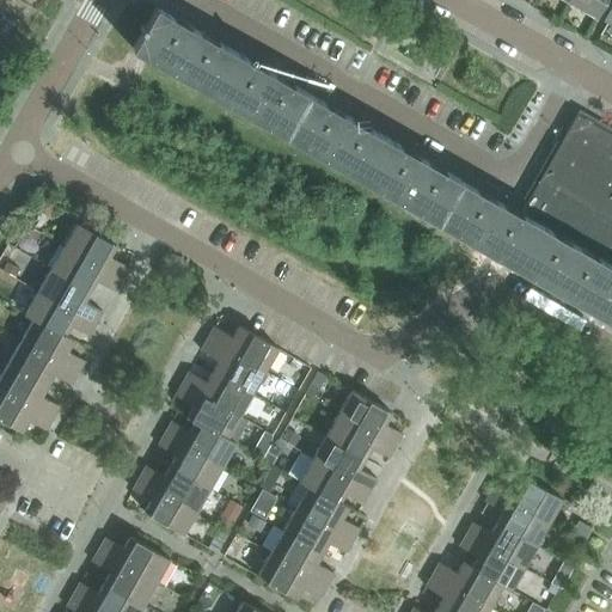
[(570,0),(569,4),(595,18),(606,0),(570,0)]
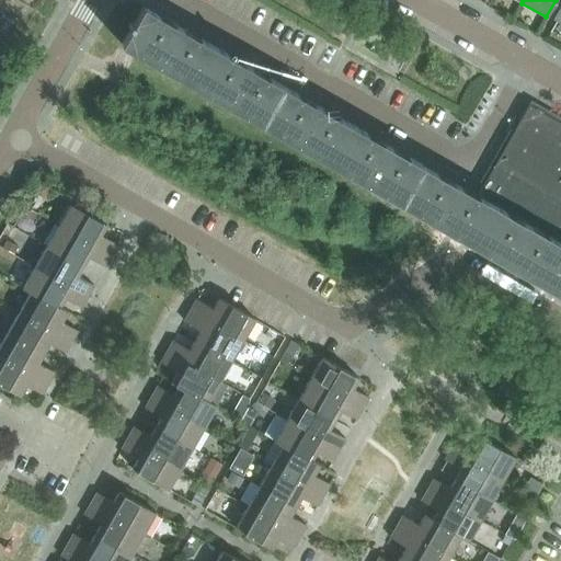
[(213,46),(144,6),(133,23),(130,22),(128,25),(130,27),(122,44),(191,84),(213,46)]
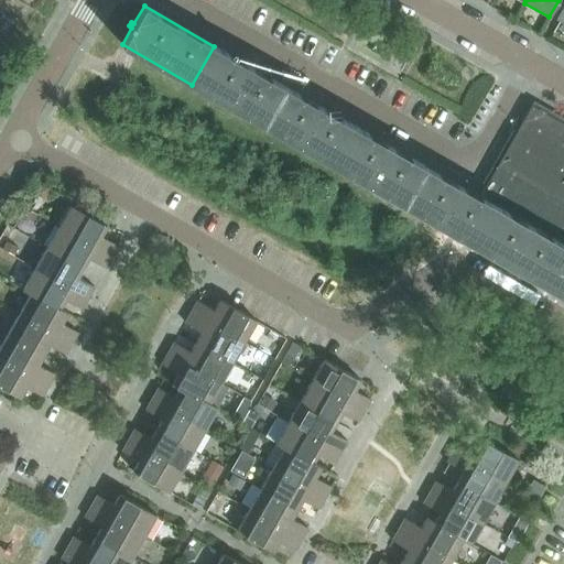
[(192,85),(262,125),(284,86),(214,46),(192,85)]
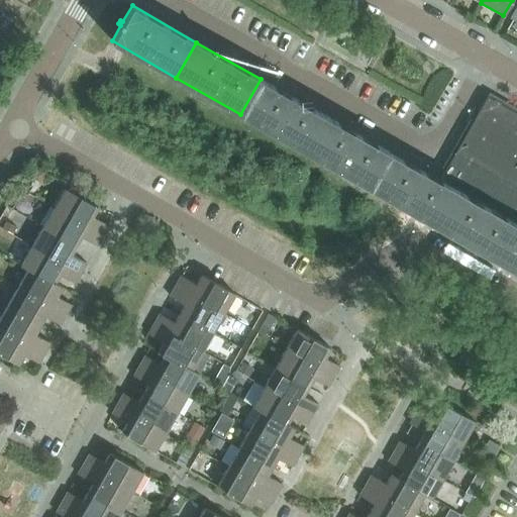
[(240,114),(305,150),(324,115),(261,79),(240,114)]
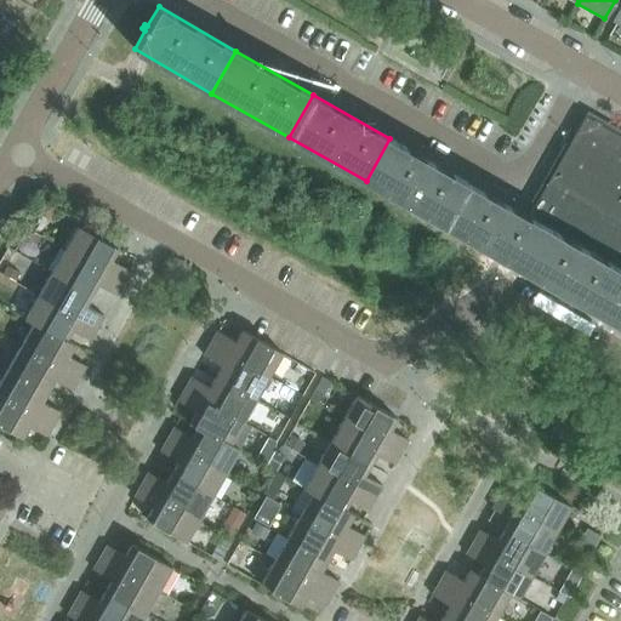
[(545,227),(620,269),(620,136),(586,117),(528,217),(545,227)]
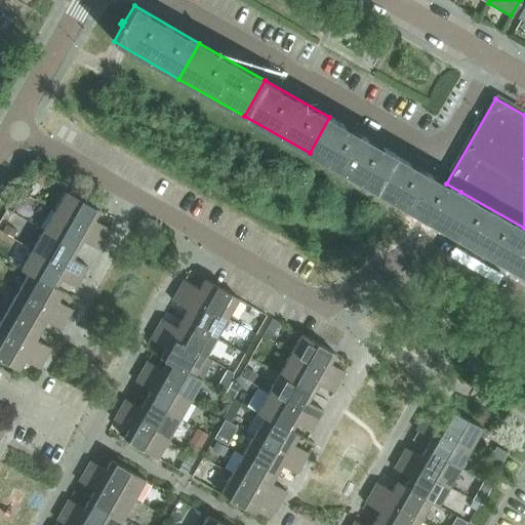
[(310,153),(374,191),(395,155),(329,117),(310,153)]
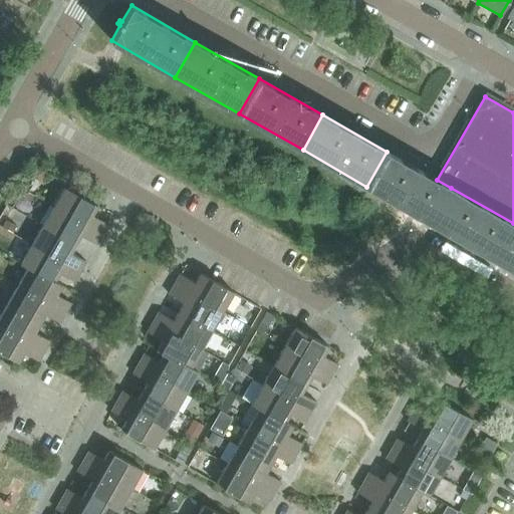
[(387,152),(366,187),(431,223),(451,188),(437,180),(387,152)]
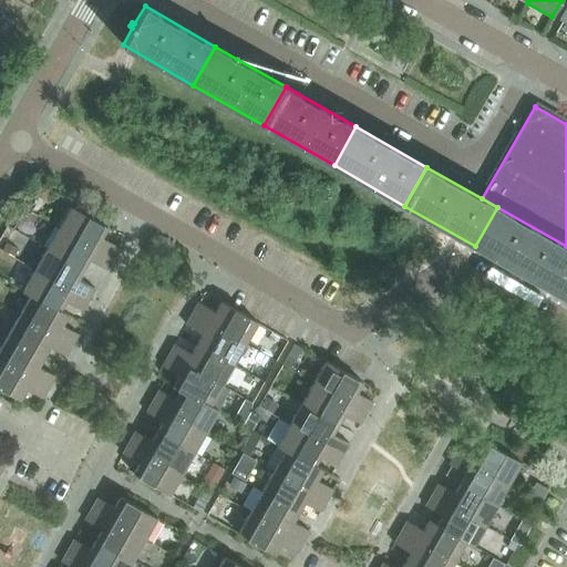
[(59,228),(112,258),(119,247),(102,237),(107,227),(71,206),(59,228)]
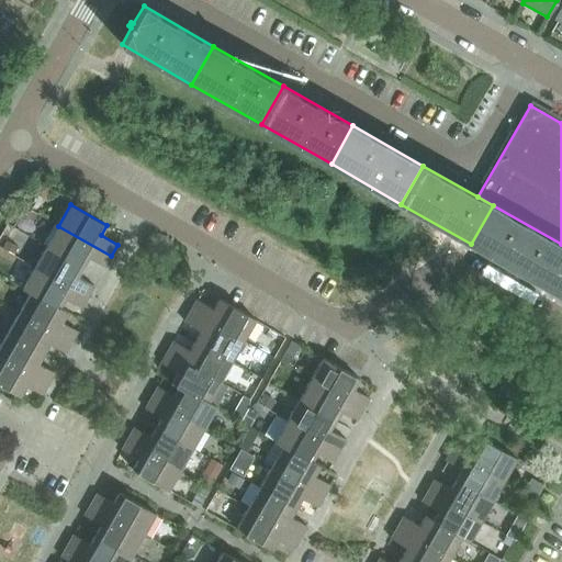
[(541,283),(561,245),(561,244),(493,205),(471,244),(541,283)]
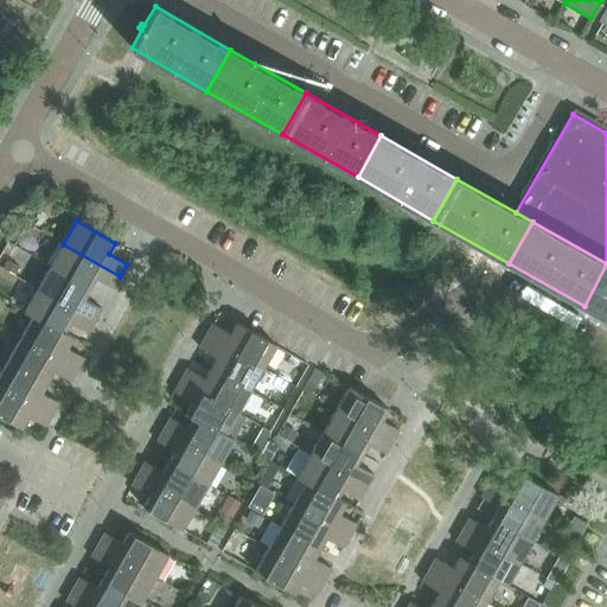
[(120,276),(63,244),(50,266),(89,288),(95,278),(113,288),(120,276)]
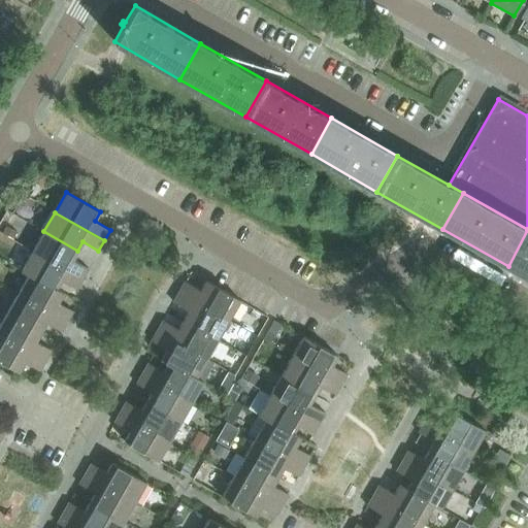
[(527,230),(508,266),(527,277),(527,230)]
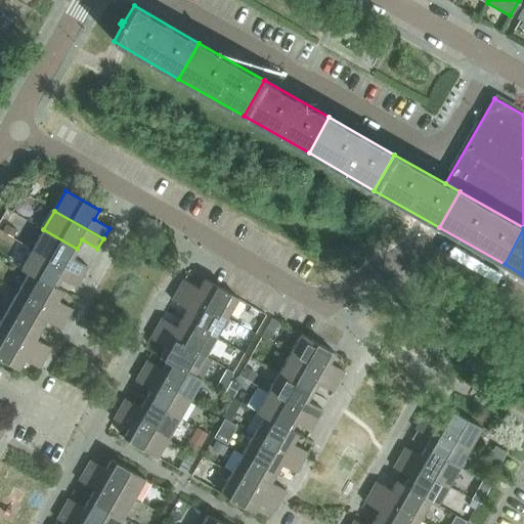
[(43,229),(33,249),(82,276),(87,266),(72,258),(77,249),(43,229)]
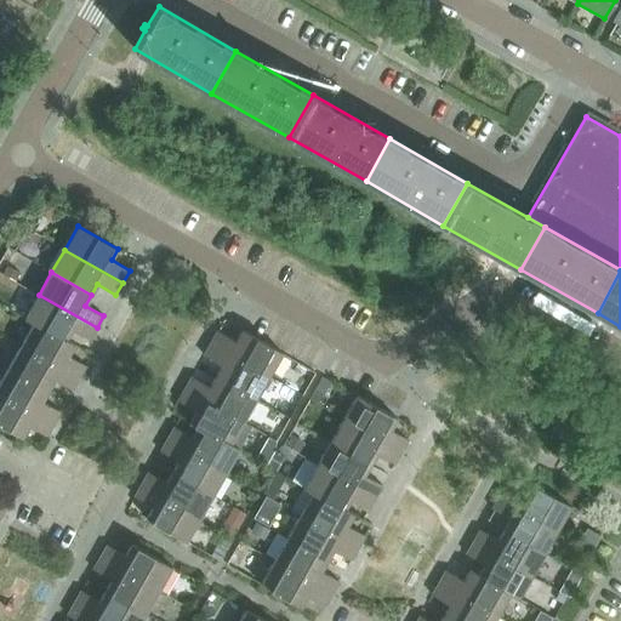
[(24,319),(33,324),(34,323),(66,341),(67,340),(72,330),(90,340),(97,328),(39,295),(24,319)]
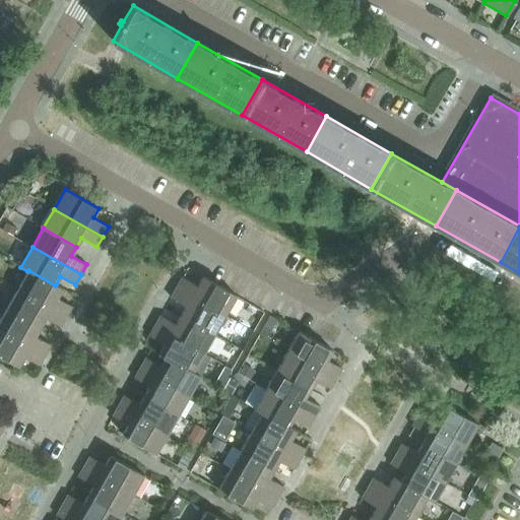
[(27,271),(17,289),(66,317),(72,307),(57,299),(62,288),(56,284),(55,285),(28,270),(27,271)]
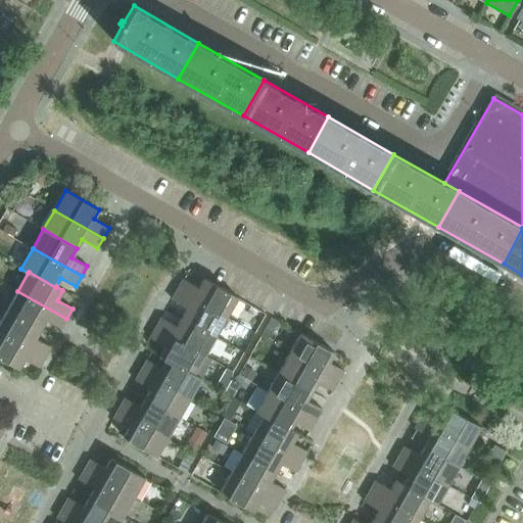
[(183,279),(178,289),(227,317),(238,296),(204,278),(198,287),(183,279)]
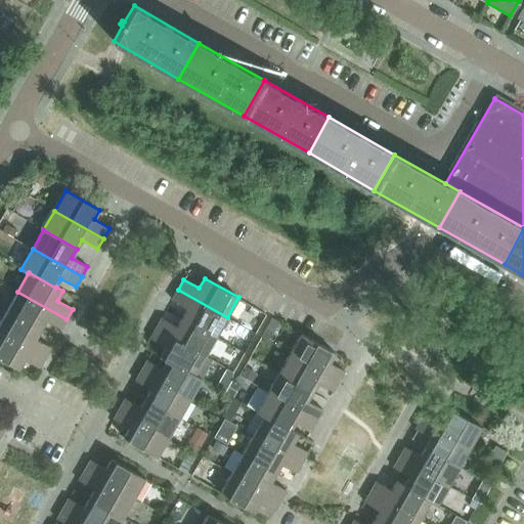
[(187,308),(182,317),(216,337),(227,317),(178,290),(172,300),(187,308)]
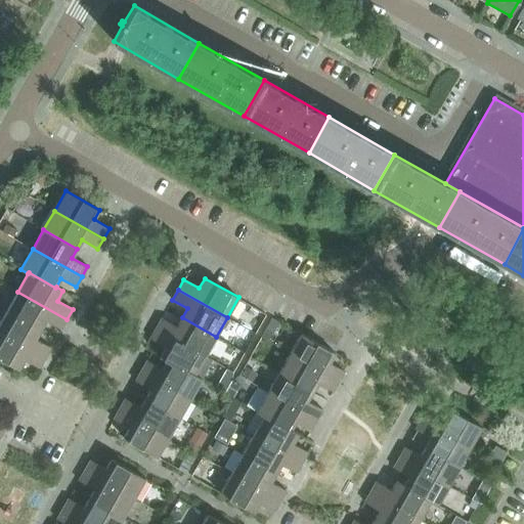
[(17,292),(6,310),(41,330),(46,321),(60,330),(67,319),(17,292)]
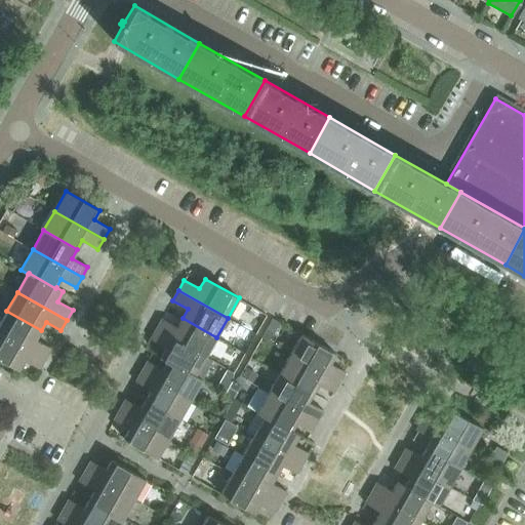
[(6,311),(0,322),(0,332),(45,359),(50,349),(36,339),(41,330),(6,311)]
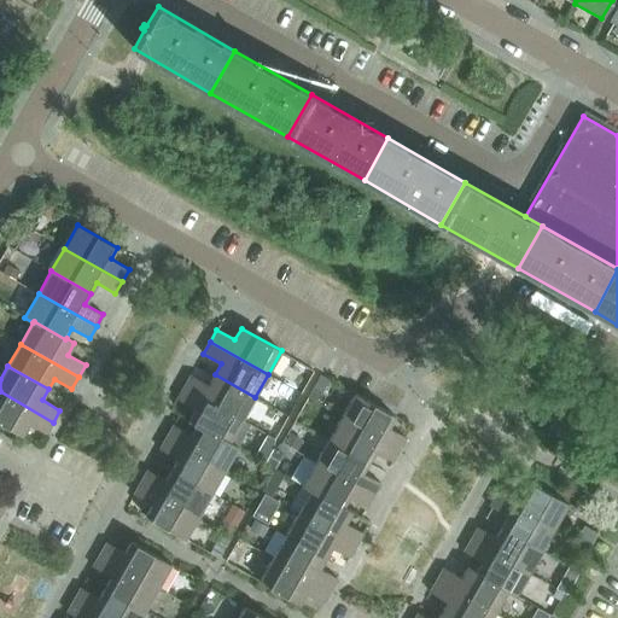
[(191,374),(184,386),(242,420),(255,397),(215,374),(209,385),(191,374)]
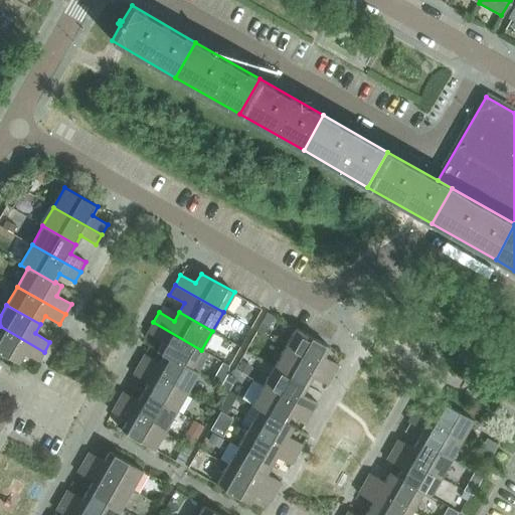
[(157,350),(164,354),(165,353),(191,368),(201,350),(153,322),(148,332),(163,341),(157,350)]
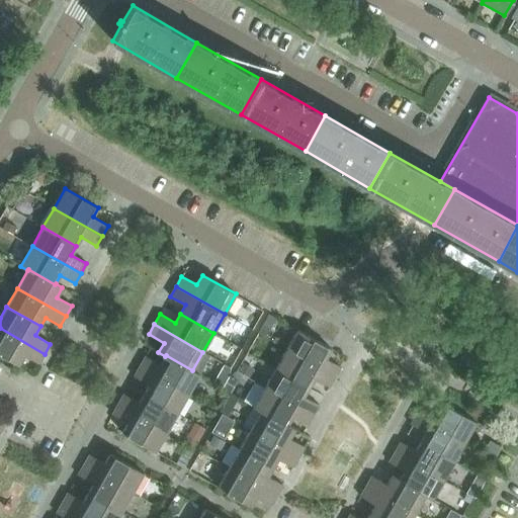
[(45,354),(0,328),(0,354),(18,364),(23,355),(38,364),(45,354)]
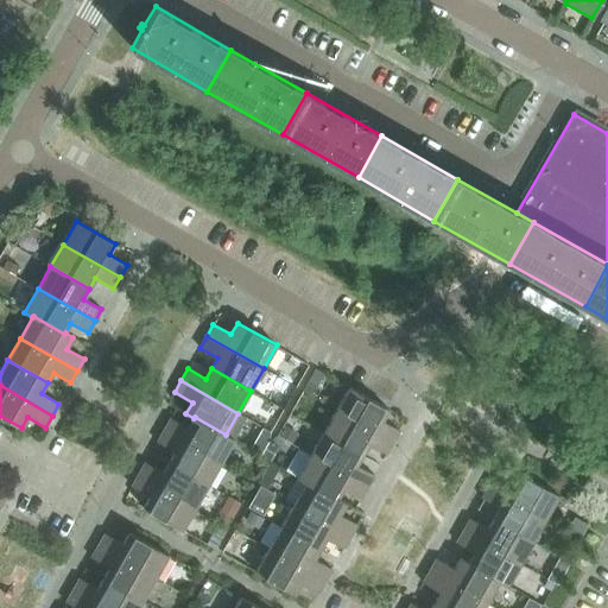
[(349,387),(336,410),(393,442),(400,430),(382,420),(388,409),(349,387)]
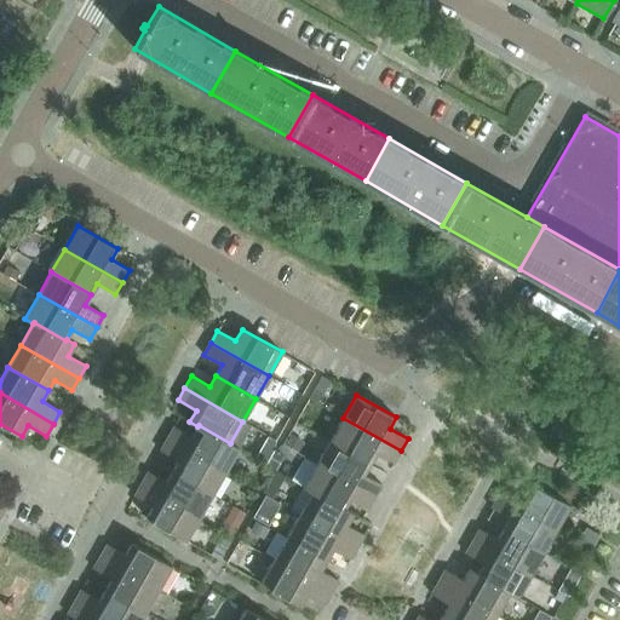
[(343,418),(329,441),(369,464),(377,453),(394,463),(401,451),(343,418)]
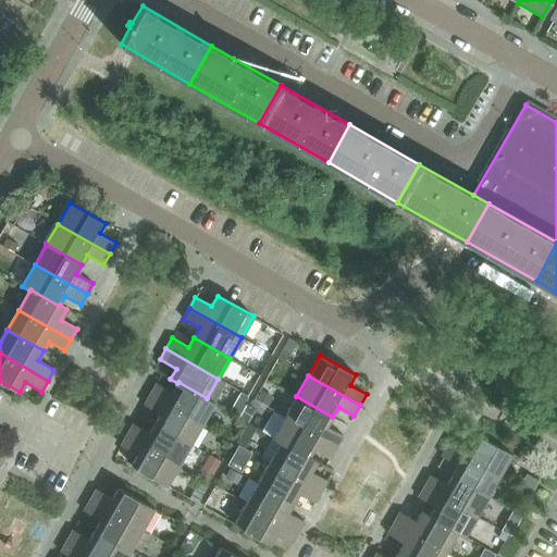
[(157,383),(150,394),(202,423),(214,403),(207,398),(178,382),(177,383),(173,392),(157,383)]
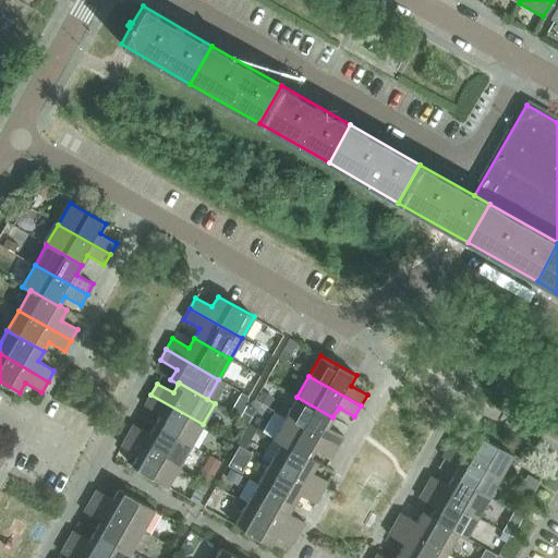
[(160,414),(155,424),(191,445),(203,424),(150,395),(144,405),(160,414)]
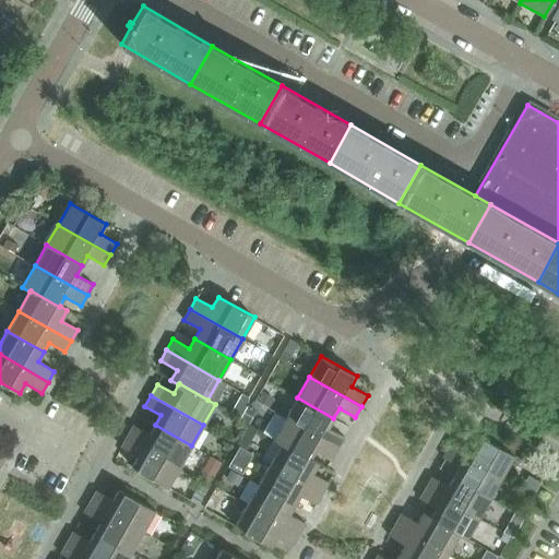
[(286,418),(339,448),(344,437),(329,428),(333,418),(297,397),(286,418)]
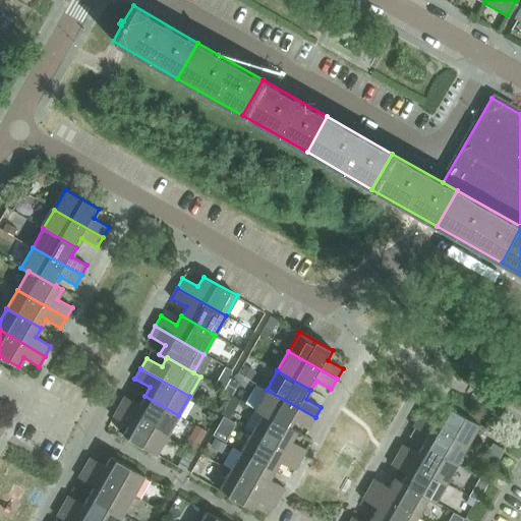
[(255,409),(263,413),(263,412),(289,427),(290,426),(294,419),(309,427),(315,417),(267,390),(255,409)]
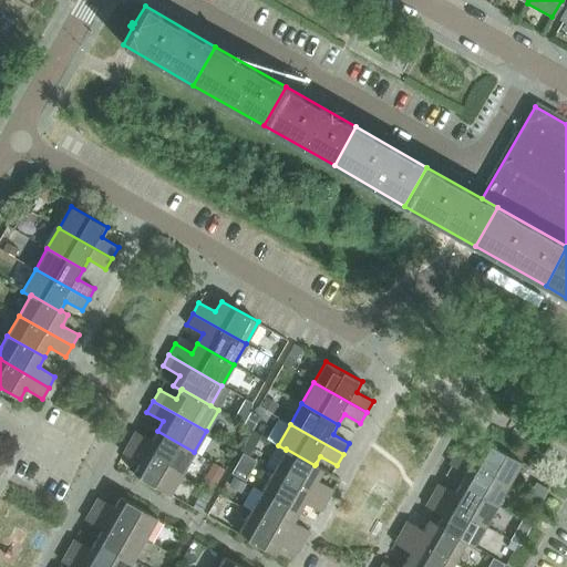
[(135,432),(130,443),(183,473),(194,452),(157,431),(152,441),(135,432)]
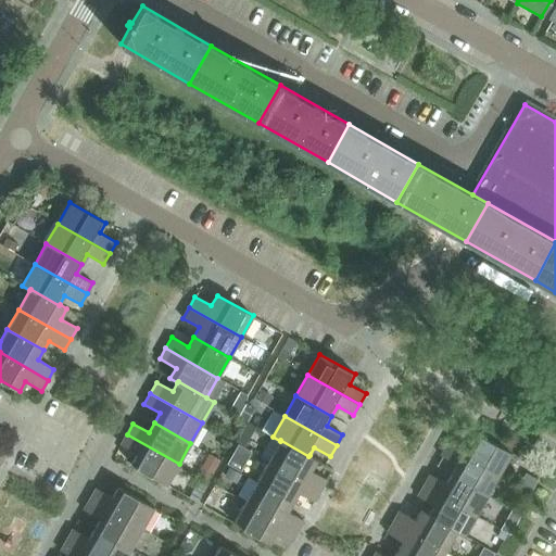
[(453,433),(446,444),(498,475),(512,453),(475,432),(469,443),(453,433)]
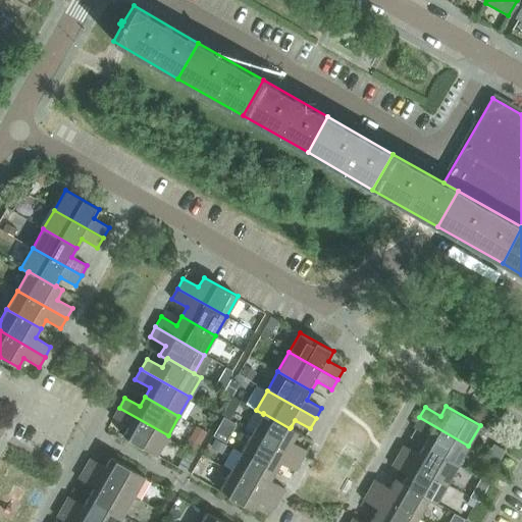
[(168,435),(119,408),(113,418),(128,426),(122,435),(157,455),(168,435)]
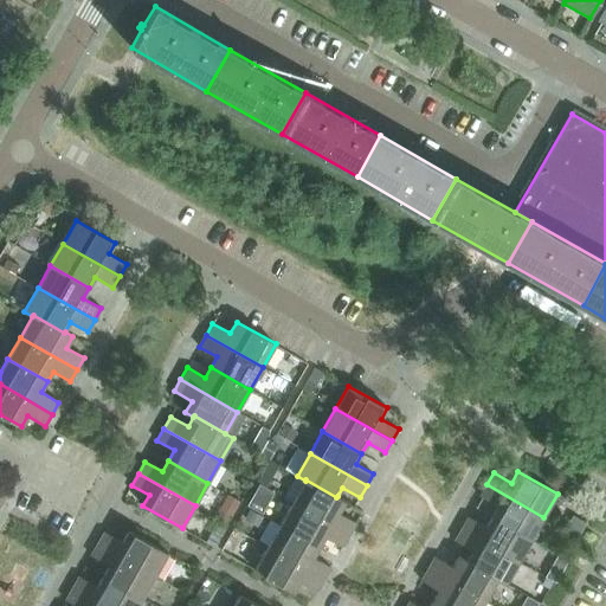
[(292,502),(349,534),(356,523),(339,513),(346,501),(337,496),(336,497),(305,479),(305,481),(292,502)]
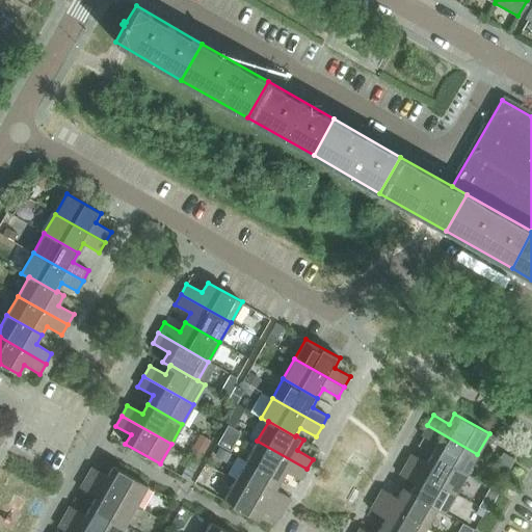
[(432,454),(467,473),(477,454),(427,425),(422,435),(437,445),(432,454)]
